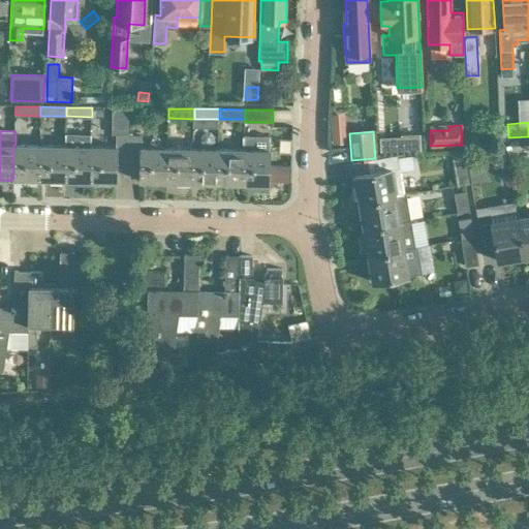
[(401,135),(379,136),(380,150),(419,148),(419,132),(401,133),(401,135)]
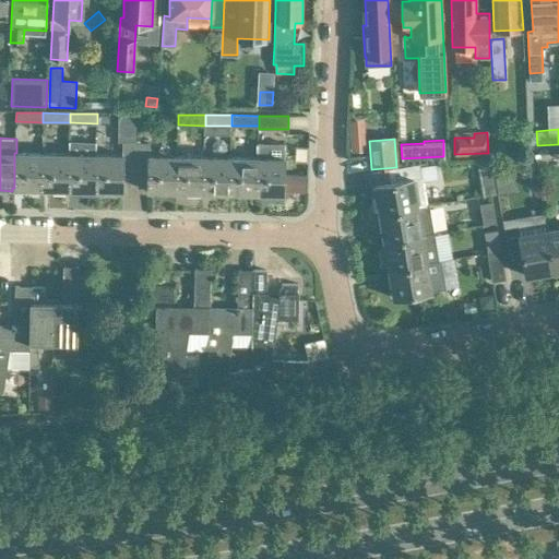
[(137,142),(123,142),(123,155),(96,154),(95,190),(106,190),(106,193),(119,193),(119,190),(122,190),(122,177),(137,178),(137,142)]
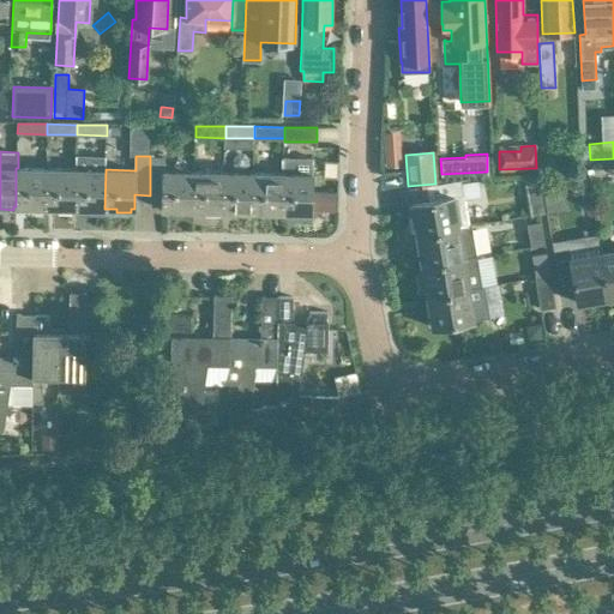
[(194,170),(164,170),(164,156),(150,156),(150,196),(163,196),(162,210),(175,210),(175,214),(191,214),(191,210),(194,210),(194,170)]
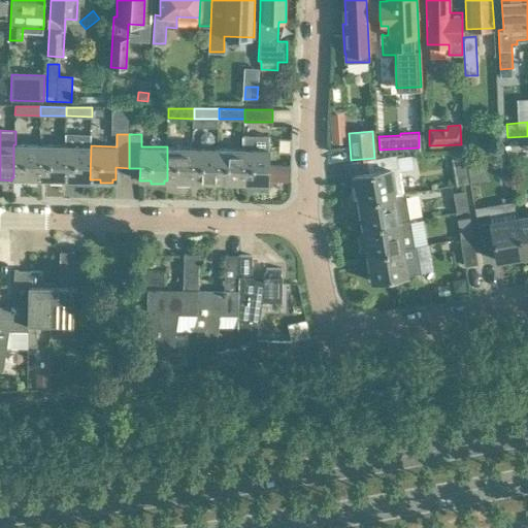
[(243,147),(242,170),(242,183),(253,183),(252,186),(265,186),(265,183),(268,183),(269,136),(243,135),(243,147)]
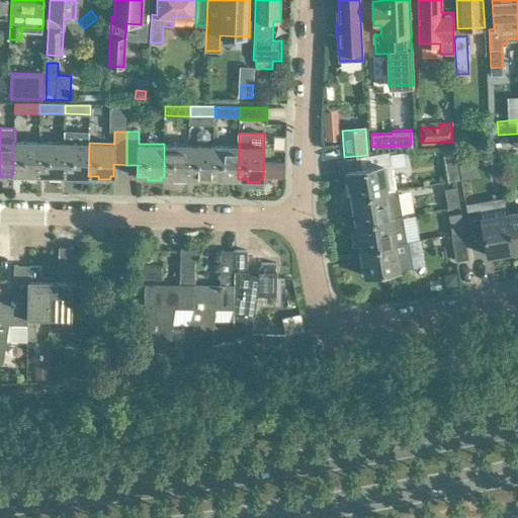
[(38,142),(15,142),(14,142),(13,142),(13,174),(23,175),(23,177),(36,178),(36,175),(37,175),(38,142)]
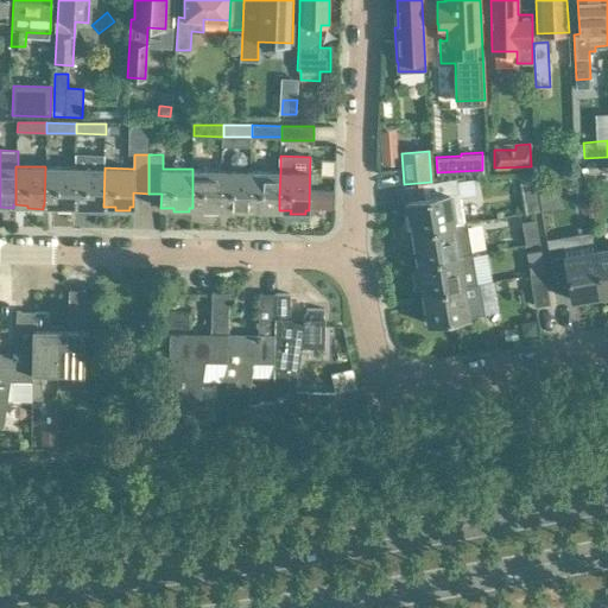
[(75,168),(45,166),(44,206),(57,206),(57,209),(71,209),(71,206),(74,206),(75,168)]
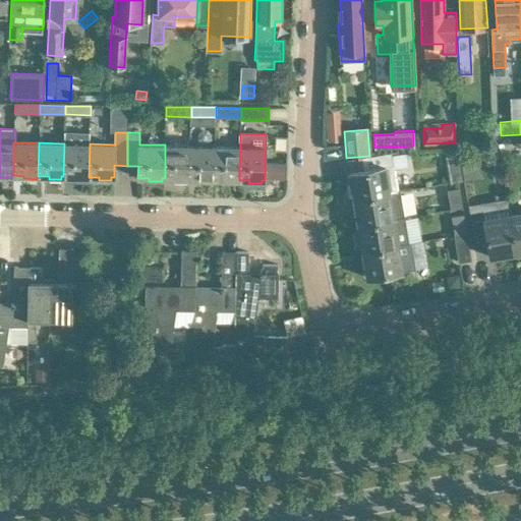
[(90,143),(64,143),(63,176),(73,177),(73,179),(87,179),(87,177),(89,177),(90,143)]
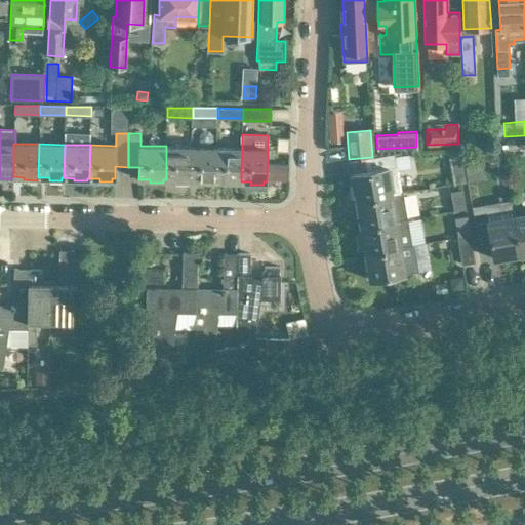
[(192,147),(166,146),(166,179),(175,180),(175,183),(188,183),(188,180),(191,180),(192,147)]
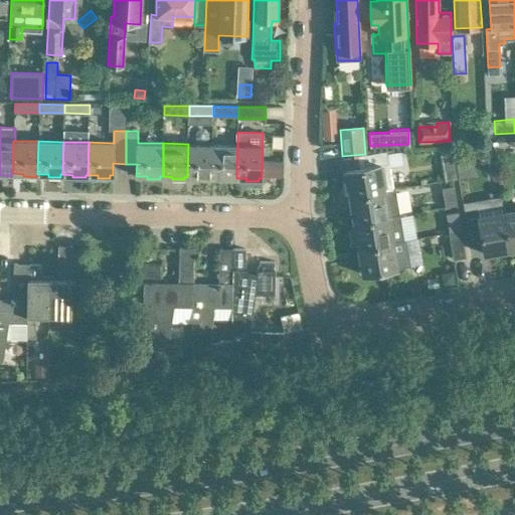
[(484,144),(481,149),(483,156),(494,154),(492,143),(484,144)]
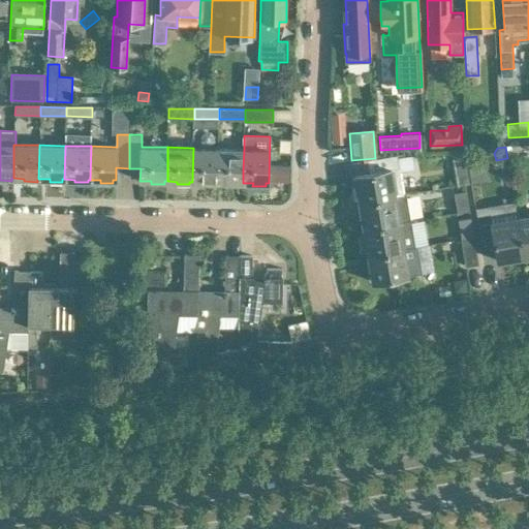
[(219,148),(193,148),(192,182),(203,182),(203,185),(215,185),(215,182),(218,182),(219,148)]
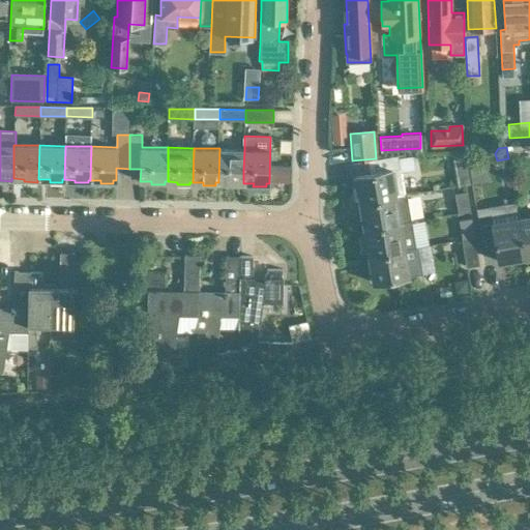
[(244,148),(219,148),(218,182),(228,183),(228,185),(240,185),(240,183),(243,183),(243,171),(244,148)]
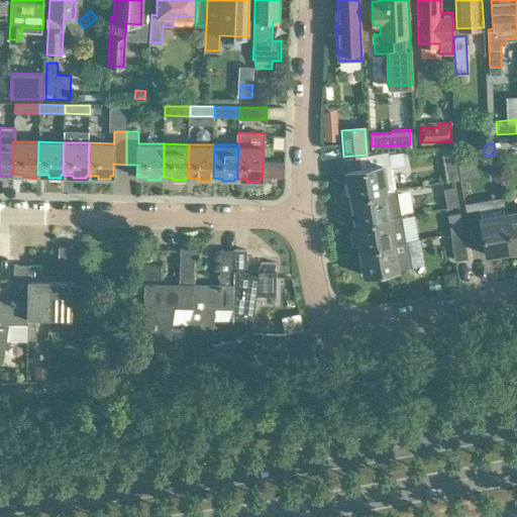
[(388,151),(359,157),(362,168),(346,171),(346,172),(348,172),(349,180),(347,180),(350,198),(352,198),(365,196),(397,190),(394,190),(390,168),(404,166),(402,151),(388,154),(388,151)]
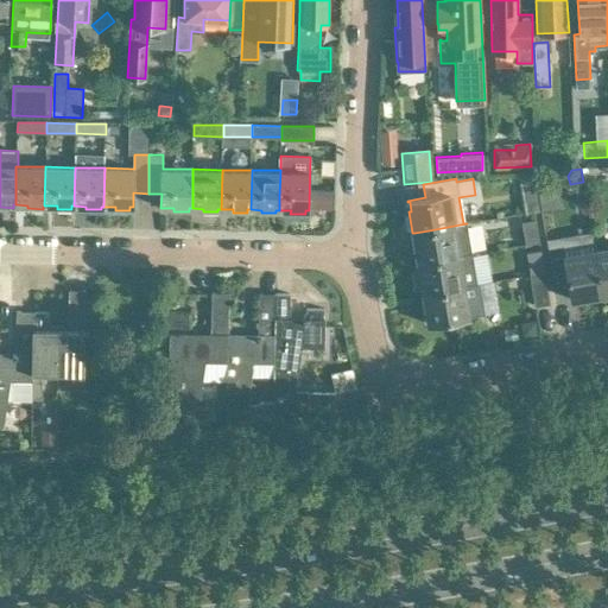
[(538,195),(524,197),(526,211),(540,209),(538,195)]
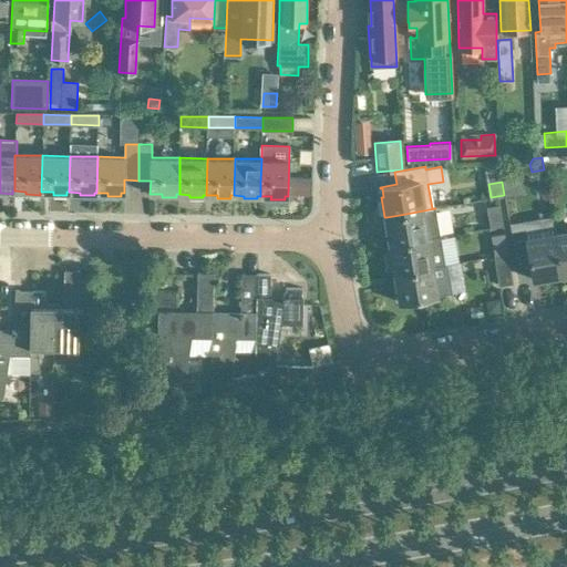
[(491,229),(504,227),(501,206),(487,208),(491,229)]
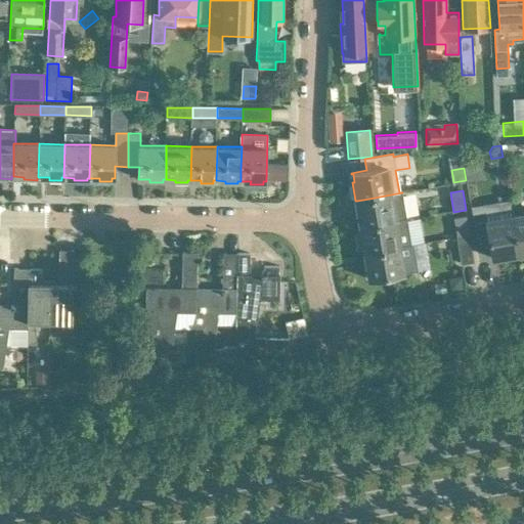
[(402,192),(369,199),(357,201),(358,209),(357,209),(359,227),(361,226),(374,224),(406,219),(402,192)]
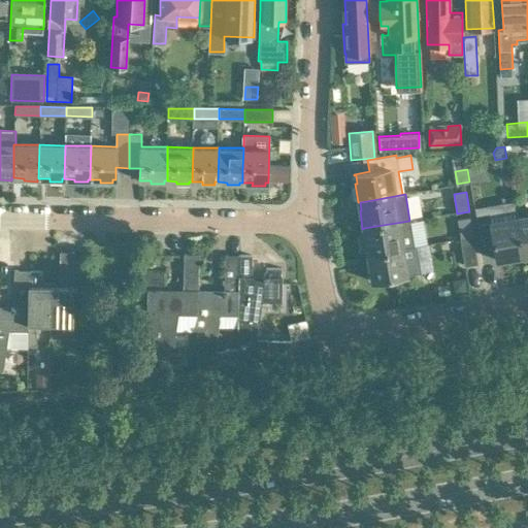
[(517,218),(506,220),(504,208),(488,210),(489,213),(475,216),(481,246),(494,244),(496,260),(514,258),(514,256),(522,254),(522,256),(523,256),(517,218)]
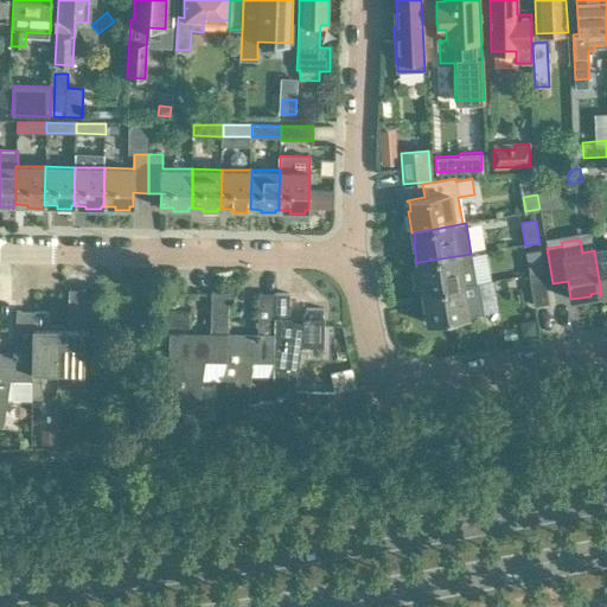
[(606,248),(594,250),(601,294),(606,293),(606,248)]
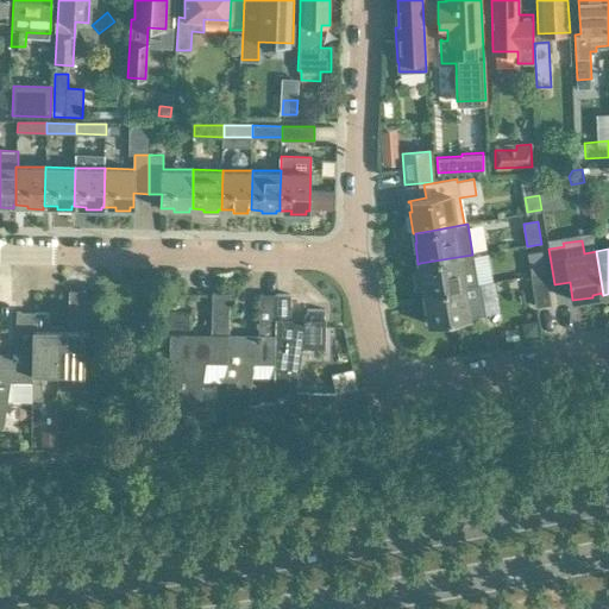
[(529,255),(533,276),(546,274),(542,252),(529,255)]
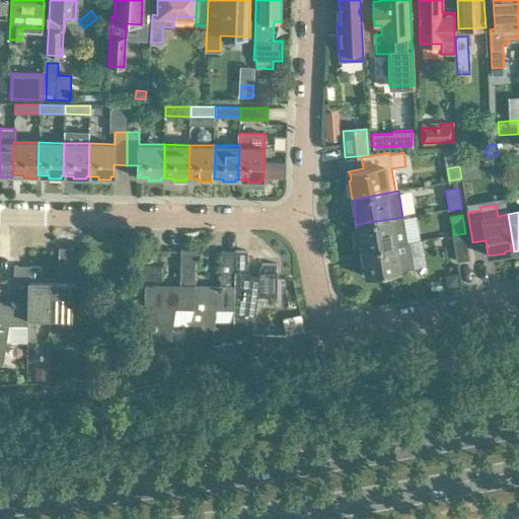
[(402,217),(370,222),(358,224),(359,232),(358,233),(361,250),(362,250),(396,244),(410,242),(410,241),(406,242),(402,217)]
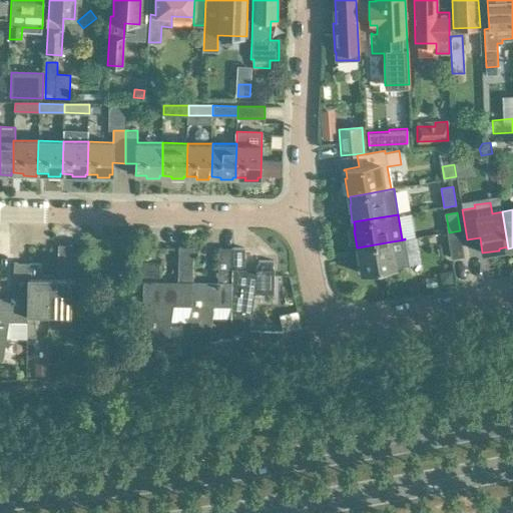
[(428,229),(416,231),(420,257),(432,254),(428,229)]
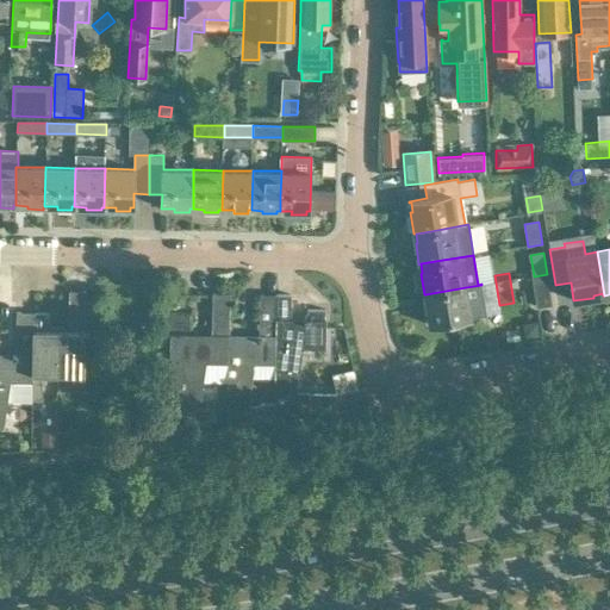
[(547,274),(534,277),(531,277),(536,307),(552,305),(547,274)]
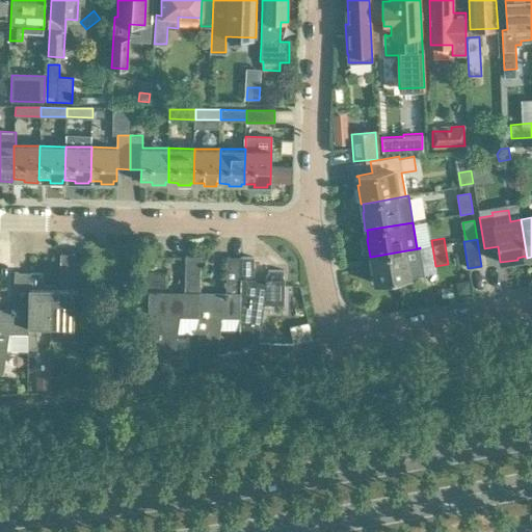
[(420,248),(406,250),(371,257),(373,265),(371,265),(374,284),(424,275),(420,248)]
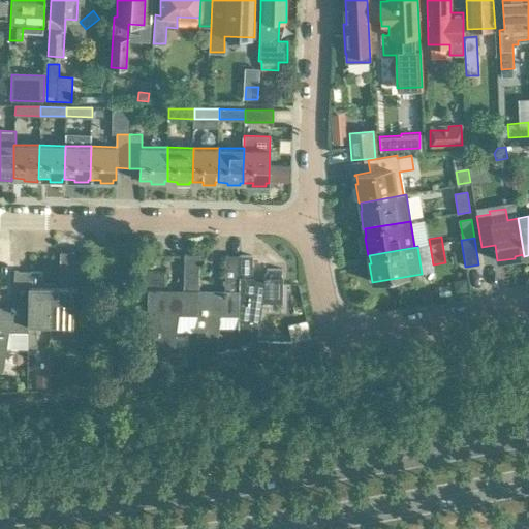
[(59,287),(51,287),(51,325),(64,325),(64,339),(73,339),(74,252),(60,252),(59,287)]
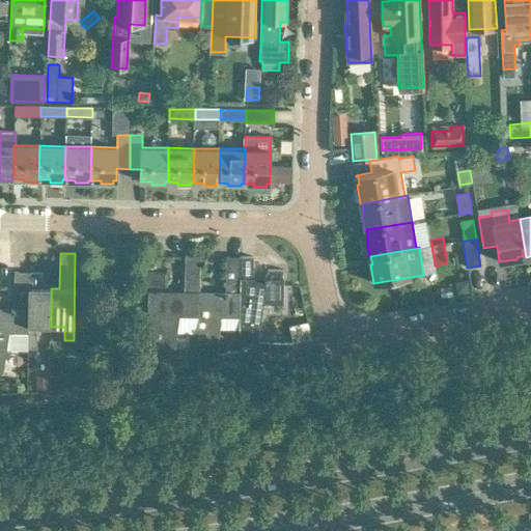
[(148,292),(147,356),(173,356),(176,333),(197,334),(198,316),(198,294),(200,294),(200,256),(185,255),(185,286),(188,286),(188,292),(168,292),(148,292)]
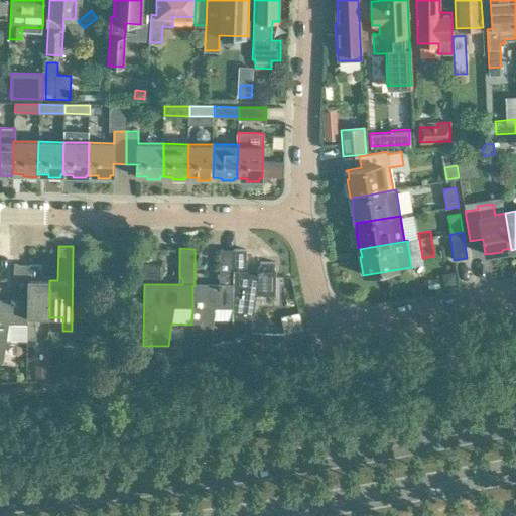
[(191,325),(191,356),(232,356),(232,348),(232,341),(221,341),(217,344),(211,343),(214,319),(233,319),(233,308),(234,308),(234,249),(220,249),(219,285),(195,285),(192,285),(192,307),(191,325)]
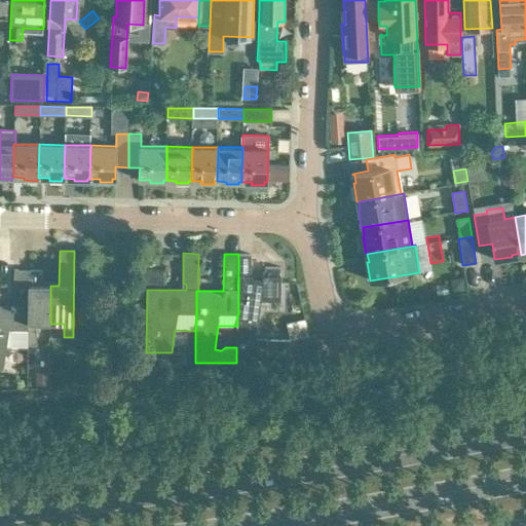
[(238,314),(237,314),(237,326),(236,347),(236,354),(291,355),(291,353),(290,340),(255,339),(260,300),(279,300),(280,267),(275,267),(265,267),(265,271),(268,271),(268,277),(250,277),(251,255),(238,254),(238,314)]
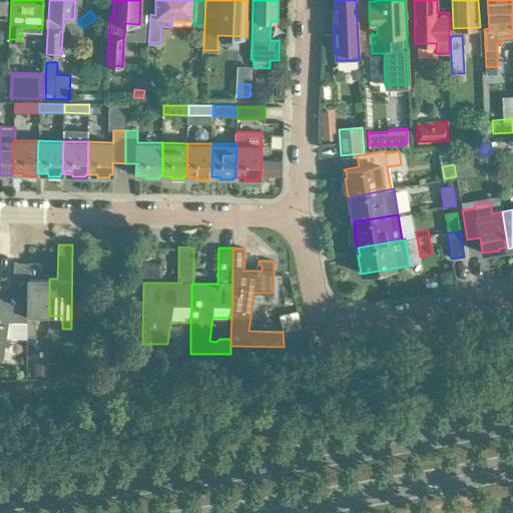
[(26,321),(28,263),(14,263),(13,293),(17,293),(17,299),(0,298),(0,360),(3,360),(6,338),(26,337),(26,321)]
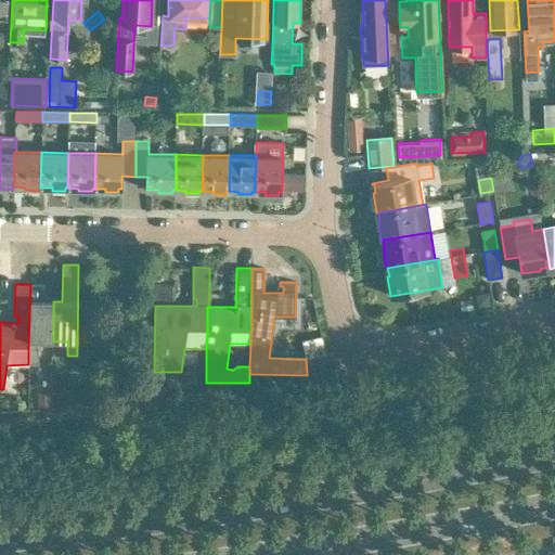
[(53,341),(53,301),(44,301),(46,285),(30,284),(28,347),(28,364),(38,364),(38,341),(53,341)]
